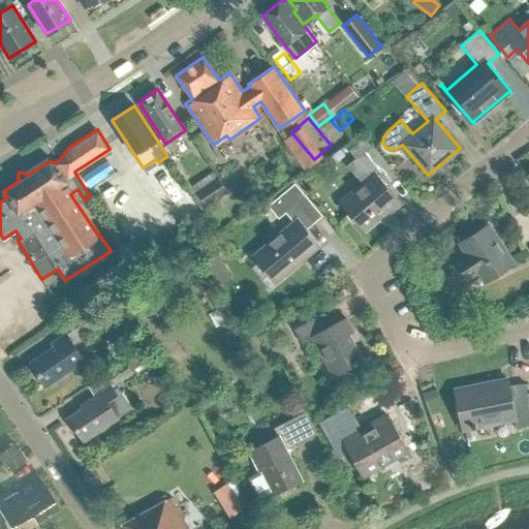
[(364,229),(398,200),(380,180),(392,170),(370,146),(355,157),(371,175),(340,201),(364,229)]
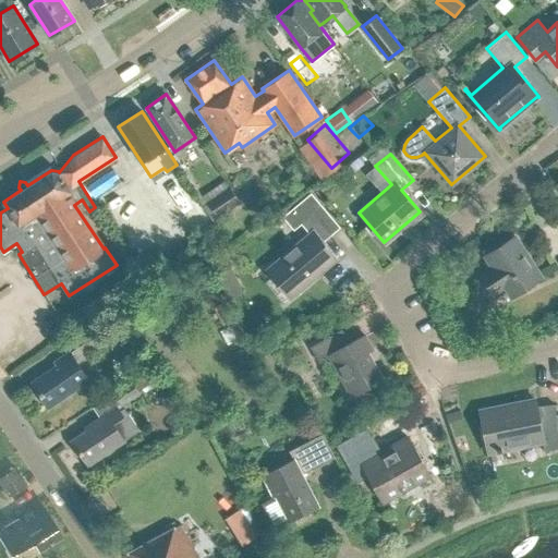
[(95,199),(121,181),(110,166),(84,183),(95,199)]
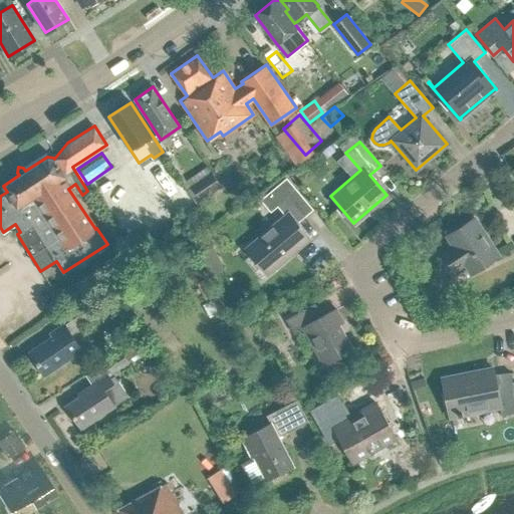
[(201,200),(221,187),(208,166),(187,179),(201,200)]
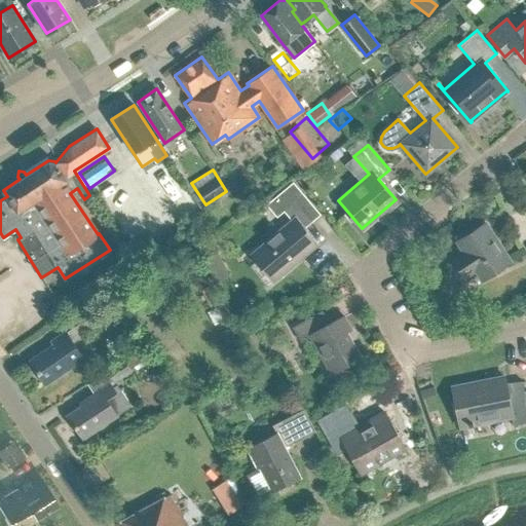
[(300,229),(312,219),(318,214),(294,184),(290,187),(274,200),(268,205),(276,215),(283,210),(291,220),(254,251),(276,277),(313,246),(300,229)]
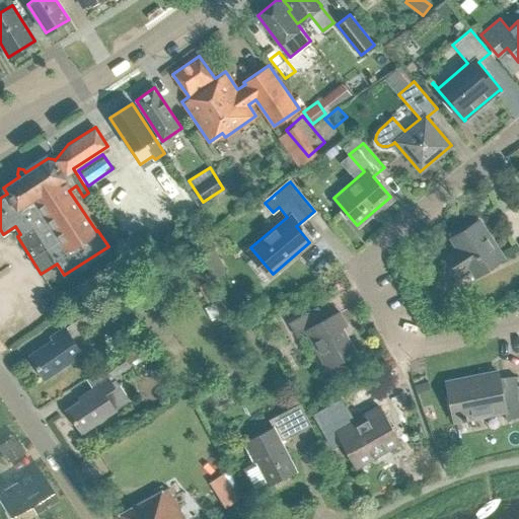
[(477,220),(452,237),(459,248),(447,256),(457,272),(469,265),(475,275),(502,257),(477,220)]
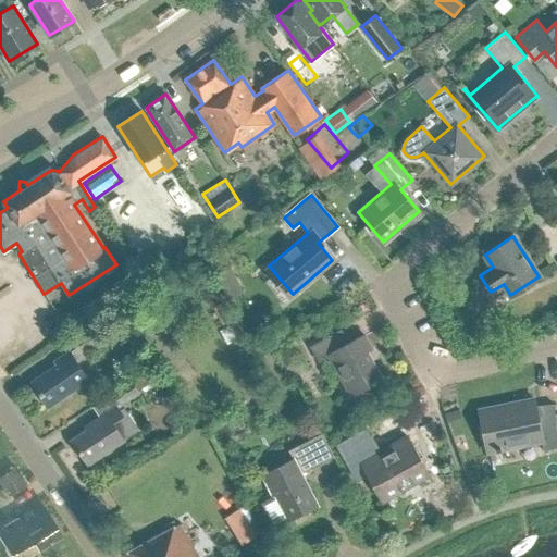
[(229,269),(215,276),(220,286),(234,279),(229,269)]
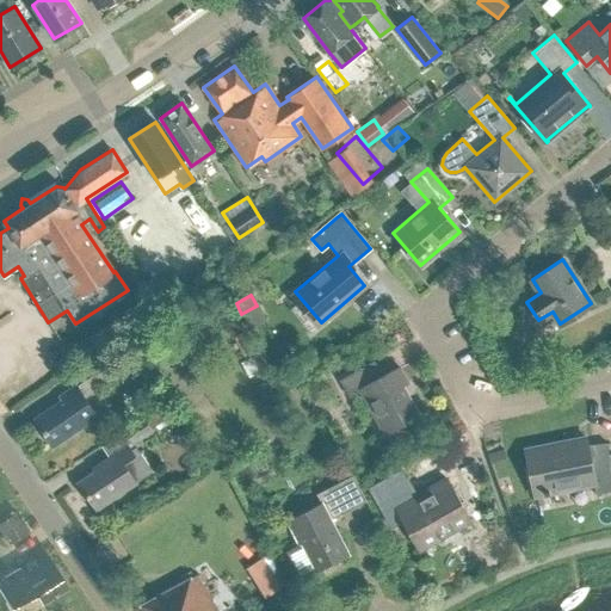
[(383,432),(418,413),(402,384),(407,382),(399,366),(382,376),(372,360),(339,380),(349,396),(359,390),(383,432)]
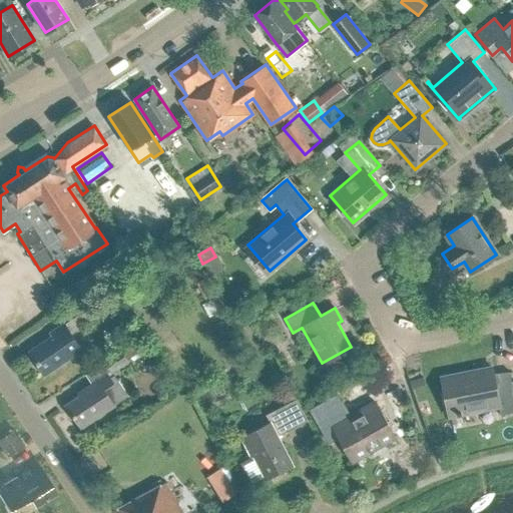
[(43,373),(80,348),(63,323),(50,333),(52,336),(29,352),(43,373)]
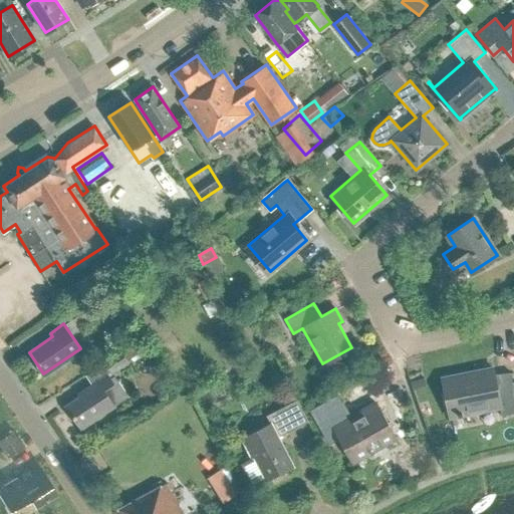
[(110,372),(127,360),(120,350),(103,362),(110,372)]
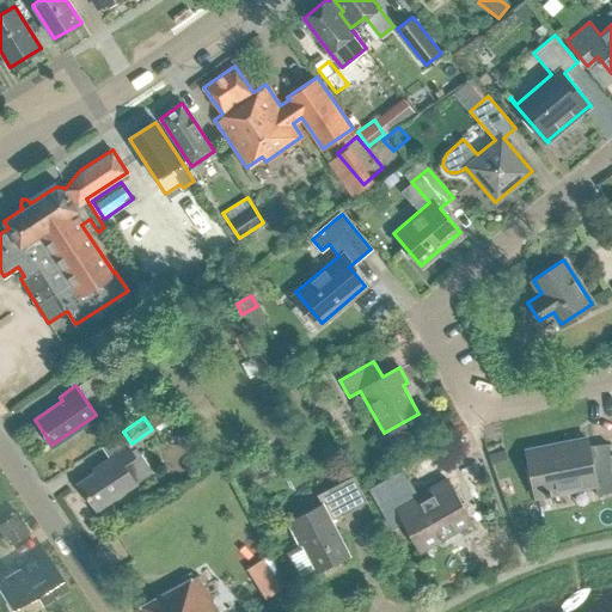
[(597,494),(611,490),(611,483),(607,442),(587,445),(586,438),(526,450),(534,495),(594,484),(597,494)]
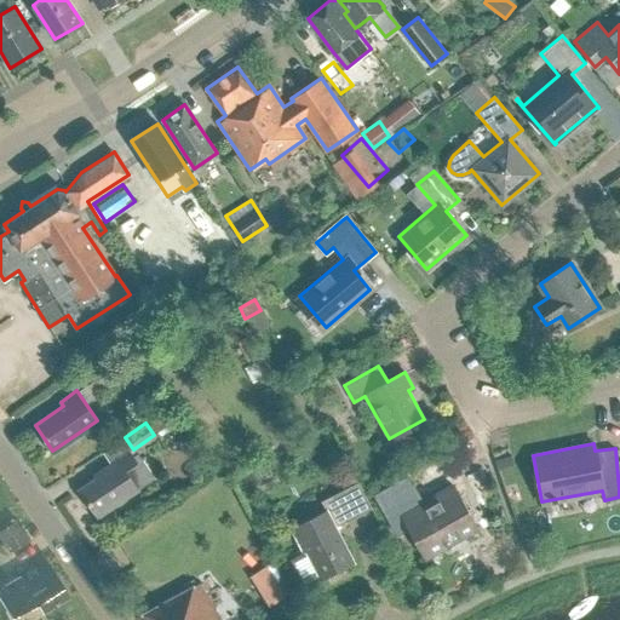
[(128,451),(116,458),(99,470),(102,472),(79,488),(97,516),(137,489),(137,488),(154,477),(141,457),(136,460),(128,451)]
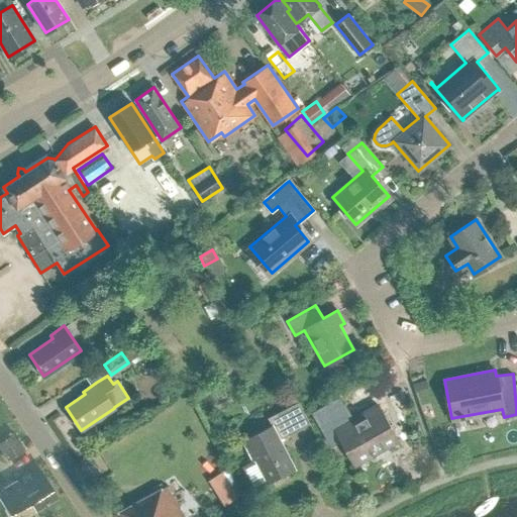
[(425,379),(412,383),(415,391),(428,386),(425,379)]
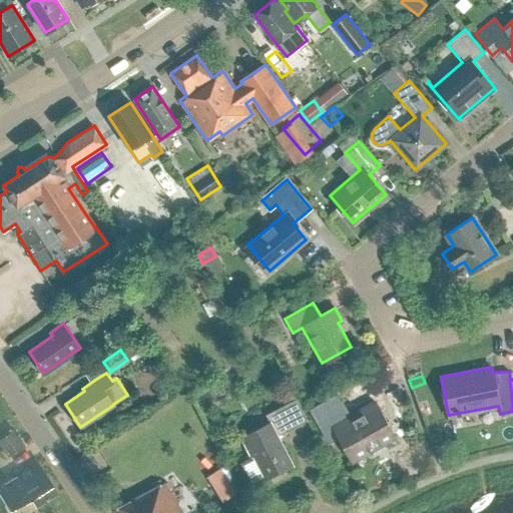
[(337,395),(312,409),(331,442),(339,437),(353,460),(395,436),(380,411),(375,401),(364,407),(349,416),(337,395)]
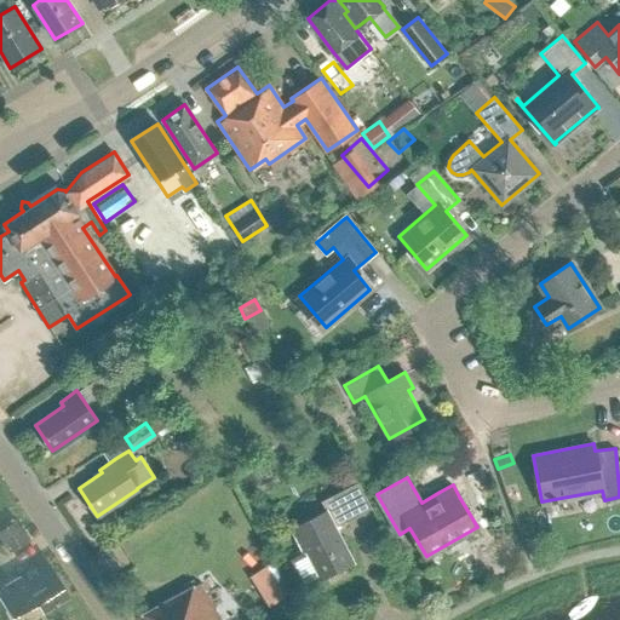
[(325,510),(291,527),(304,552),(292,558),(306,586),(321,579),(352,562),(334,526),(346,520),(333,494),(320,500),(325,510)]
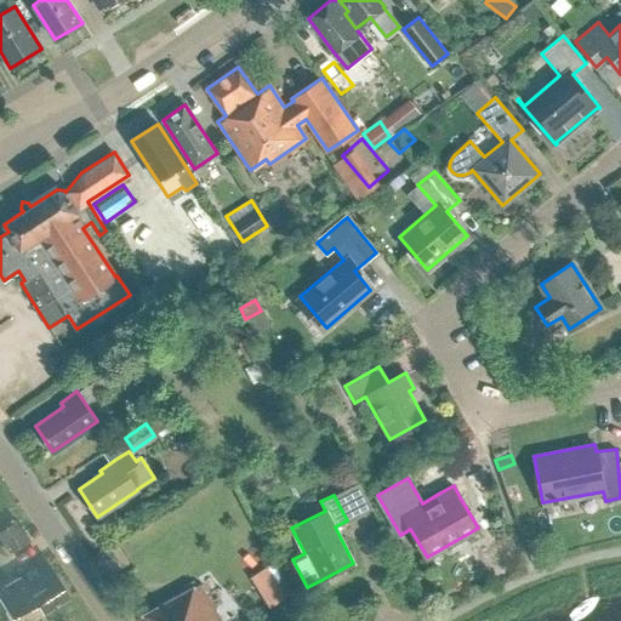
[(21,582),(40,614),(67,598),(47,567),(35,574),(33,569),(24,574),(28,579),(21,582)]
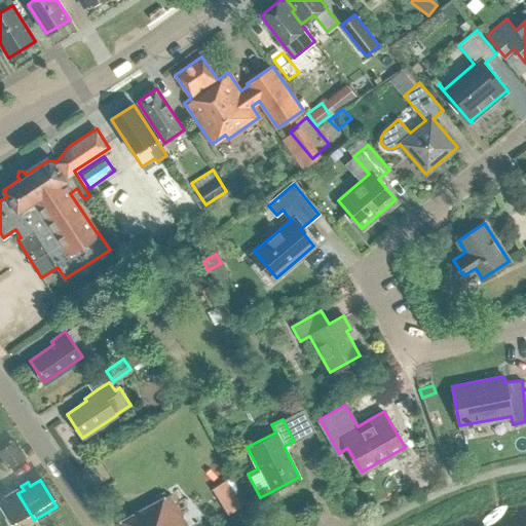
[(24,525),(34,520),(17,493),(15,490),(4,496),(6,500),(0,503),(0,512),(2,515),(8,525),(24,525)]
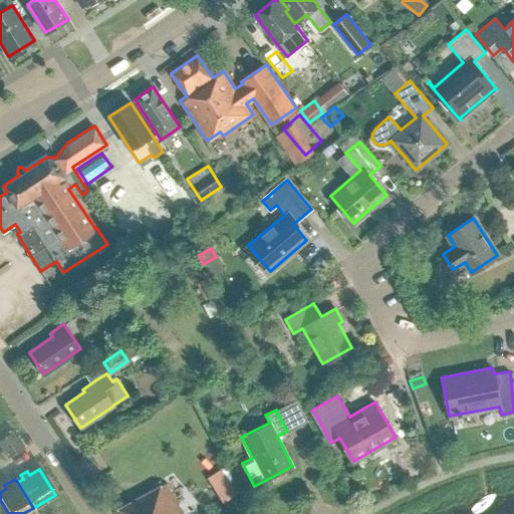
[(183,513),(165,482),(112,511),(114,513),(183,513)]
